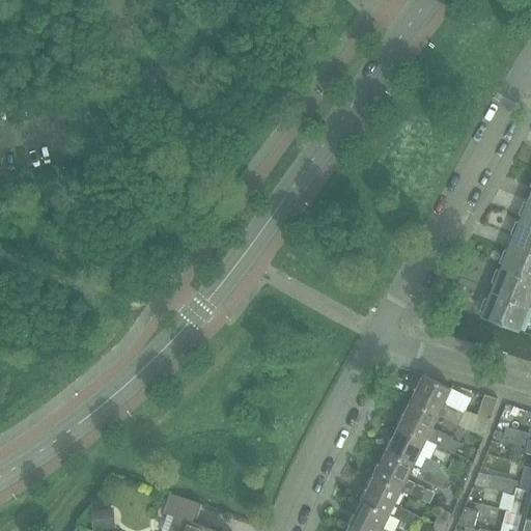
[(530,195),(521,219),(530,223),(530,195)]
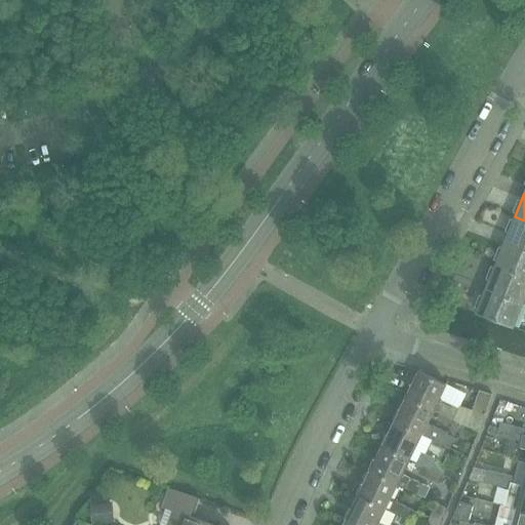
[(524,220),(515,216),(505,240),(524,248),(524,220)]
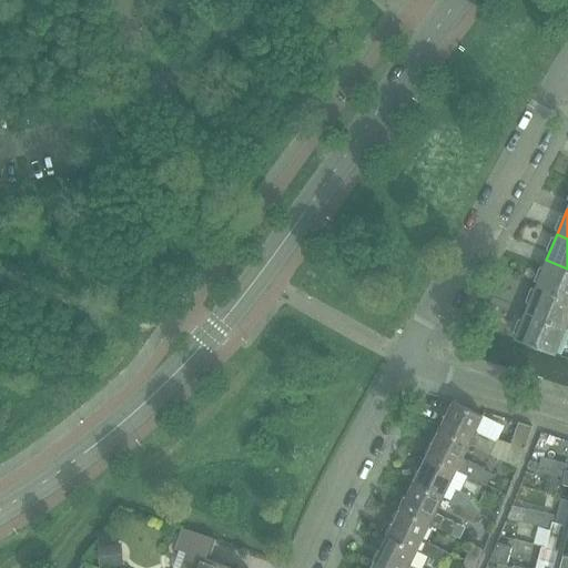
[(567,269),(546,260),(536,285),(567,298),(567,269)]
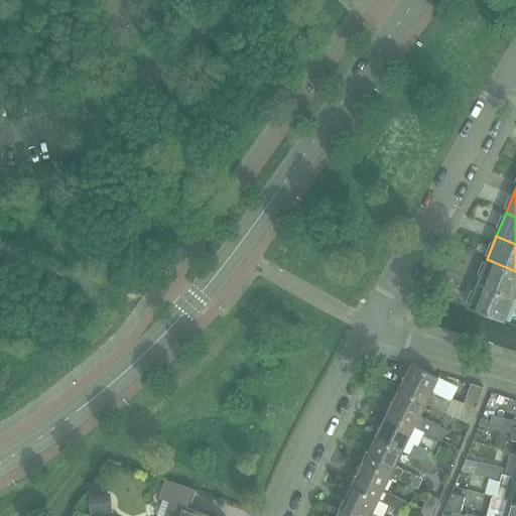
[(515,290),(515,271),(487,259),(478,283),(513,297),(515,290)]
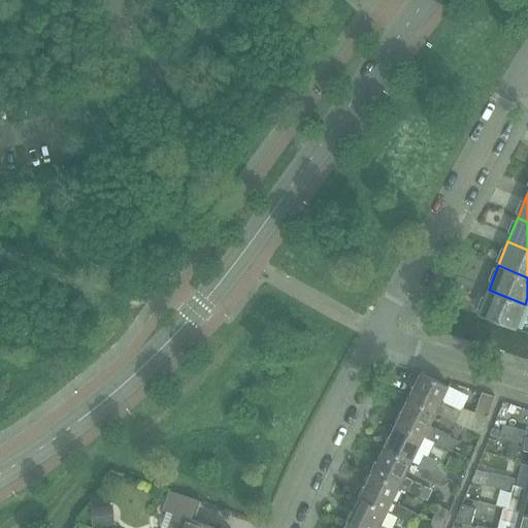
[(525,304),(489,290),(479,315),(516,329),(525,304)]
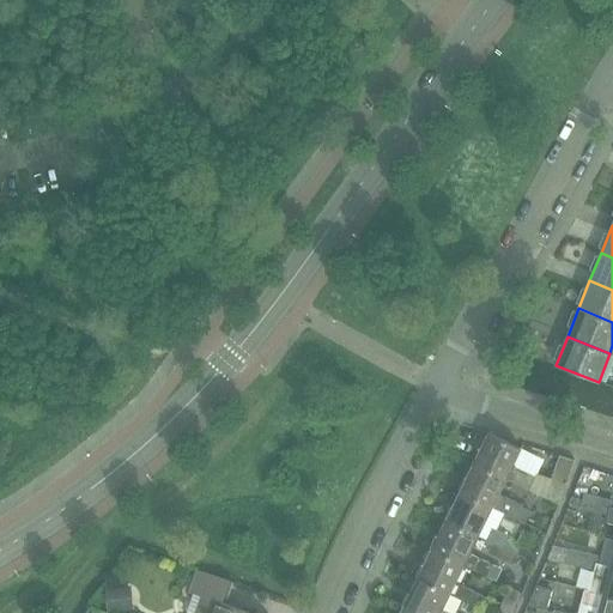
[(520,448),(489,434),(474,462),(505,478),(529,490),(536,477),(513,465),(520,448)]
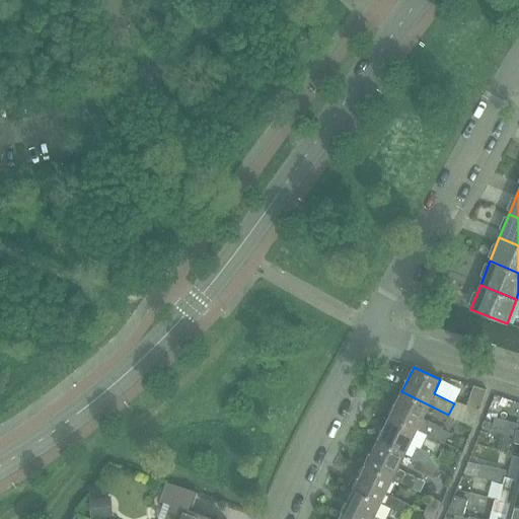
[(487,390),(473,386),(462,422),(474,426),(487,390)]
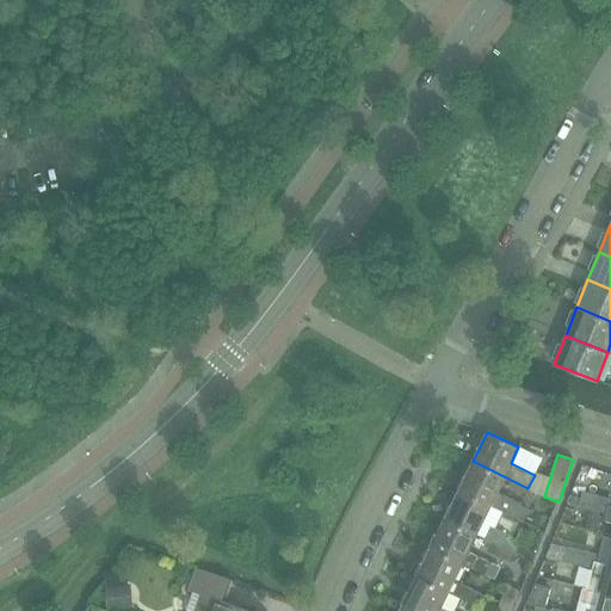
[(504,476),(473,461),(458,489),(489,505),(523,522),(529,510),(520,505),(522,504),(497,492),(504,476)]
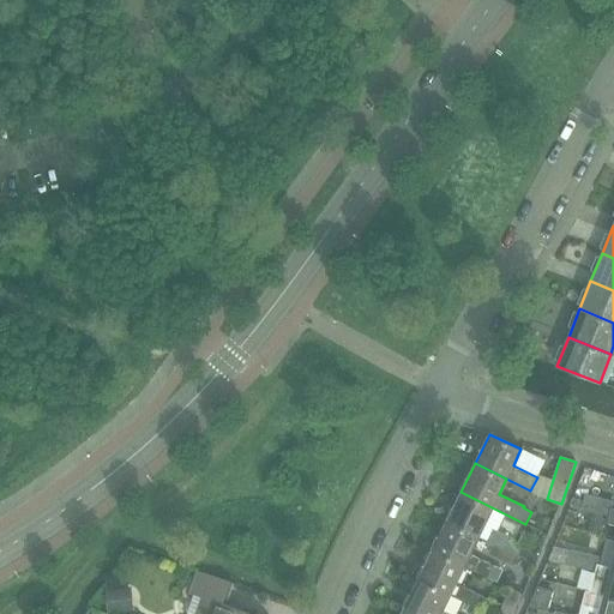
[(492,507),(461,492),(446,521),(479,536),(492,507)]
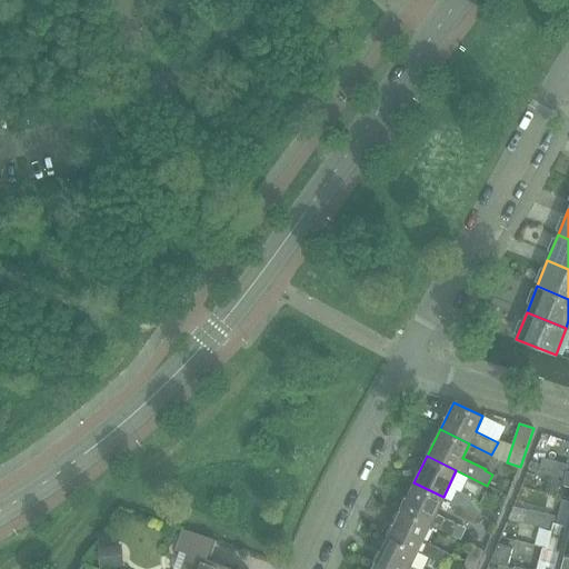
[(542,459),(540,465),(531,461),(529,468),(539,471),(553,475),(555,469),(551,468),(552,461),(542,459)]
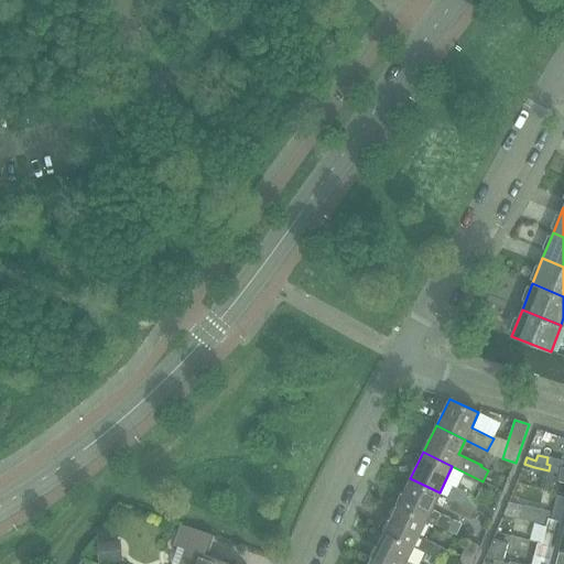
[(563,462),(548,457),(546,464),(550,465),(549,470),(560,474),(561,467),(563,462)]
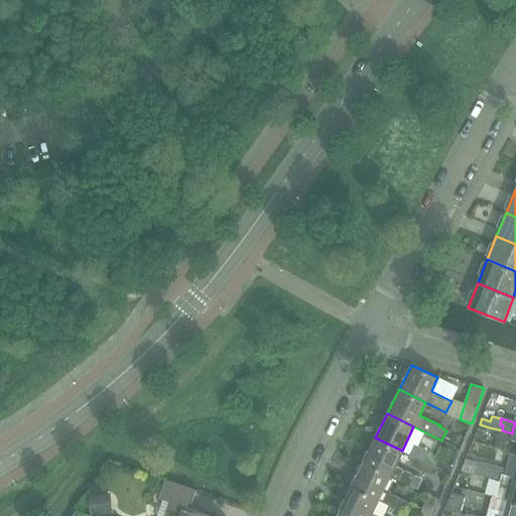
[(402,450),(375,437),(363,462),(390,475),(416,489),(421,479),(395,465),(402,450)]
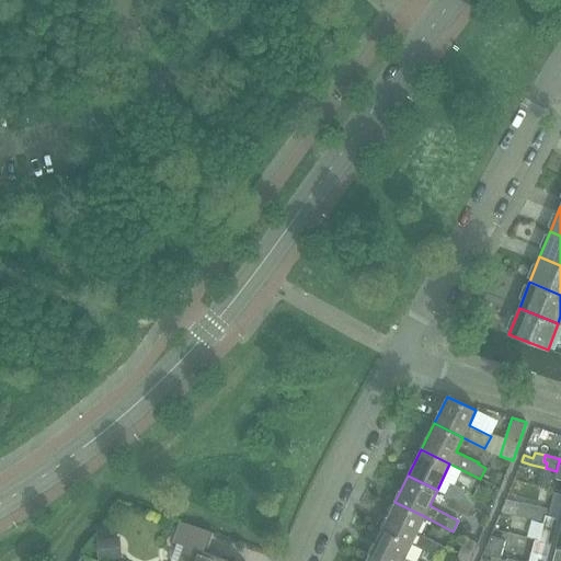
[(470,494),(450,483),(445,495),(466,505),(470,494)]
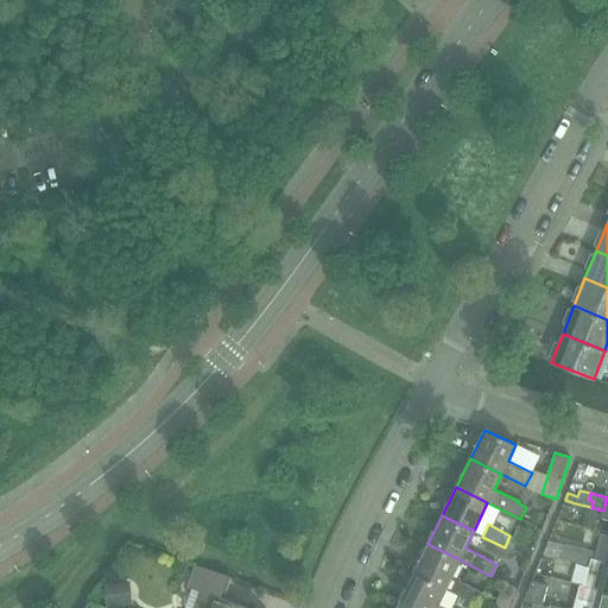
[(565,545),(549,540),(546,548),(563,552),(565,545)]
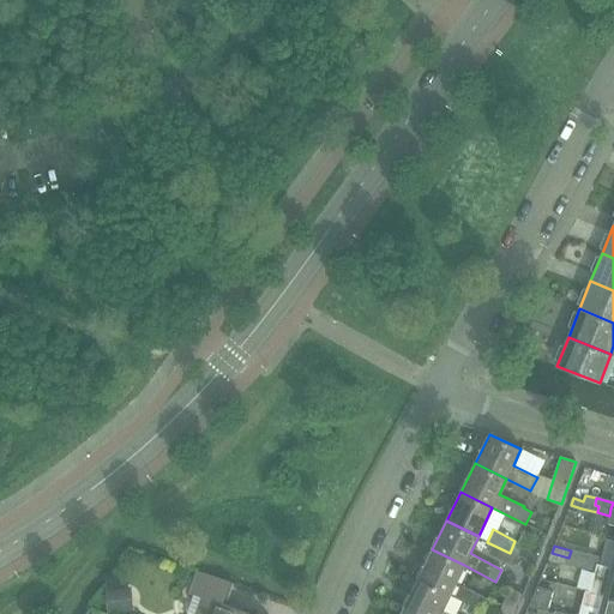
[(539,555),(521,547),(516,555),(535,565),(539,555)]
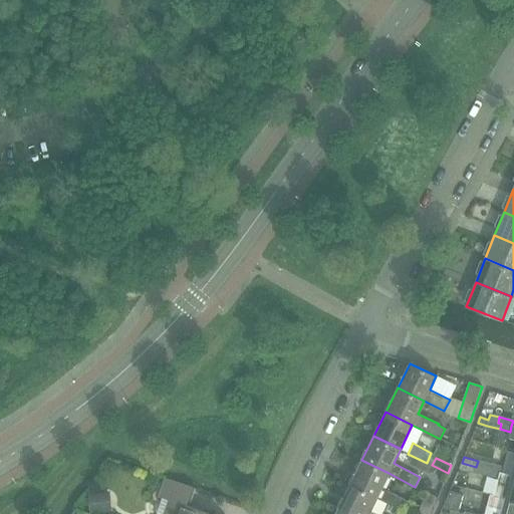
[(389,473),(361,460),(361,461),(357,462),(355,468),(356,472),(349,485),(386,502),(402,511),(407,501),(381,488),(389,473)]
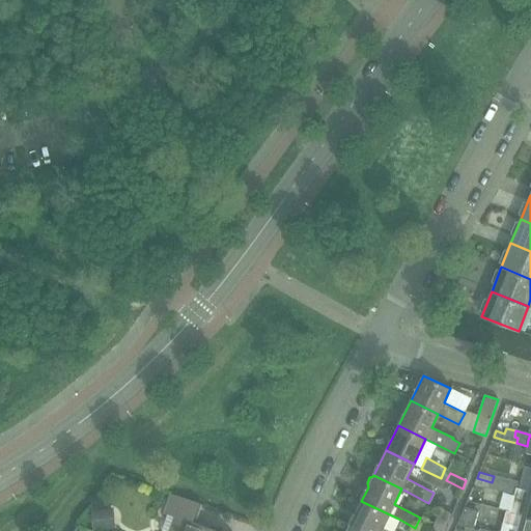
[(504,478),(494,476),(492,482),(477,478),(474,483),(491,487),(504,491),(505,485),(502,484),(504,478)]
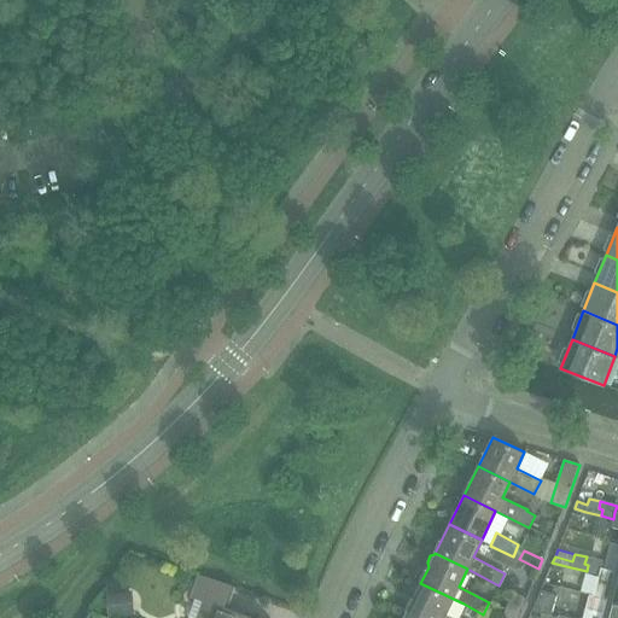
[(602,561),(587,557),(584,564),(588,565),(587,571),(599,575),(601,569),(602,561)]
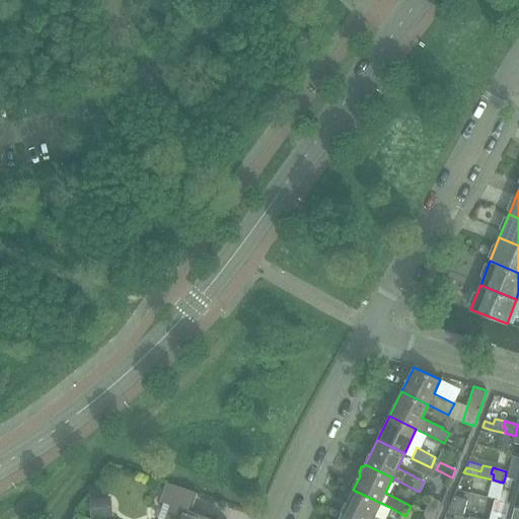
[(518,480),(516,480),(505,477),(503,483),(498,500),(518,505),(518,480)]
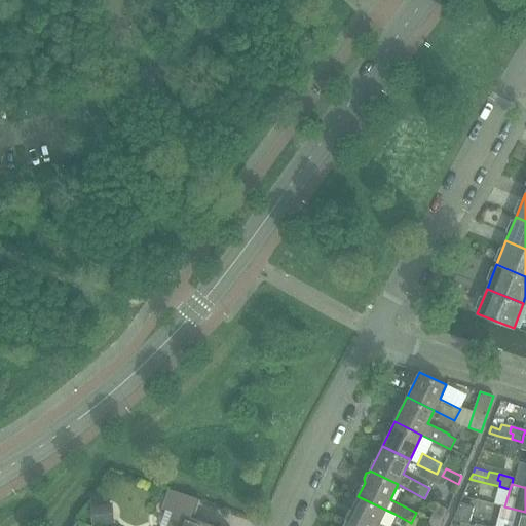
[(170,525),(215,525),(192,518),(198,499),(170,489),(162,509),(175,513),(170,525)]
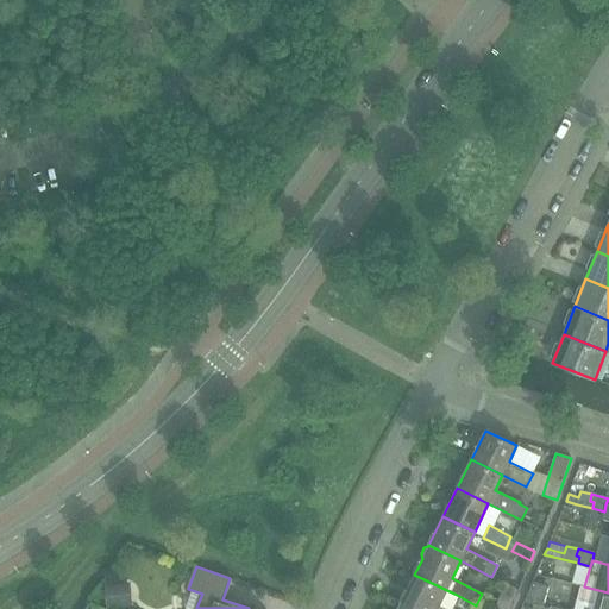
[(450,608),(457,595),(414,575),(400,603),(413,608),(450,608)]
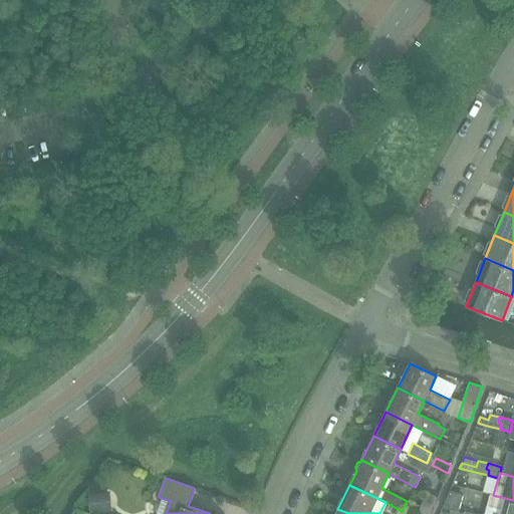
[(463,495),(450,491),(443,508),(458,512),(463,495)]
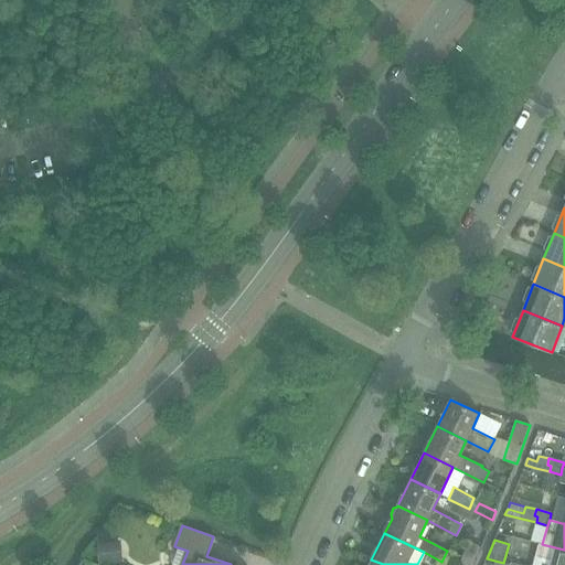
[(475,564),(482,547),(469,541),(458,564),(475,564)]
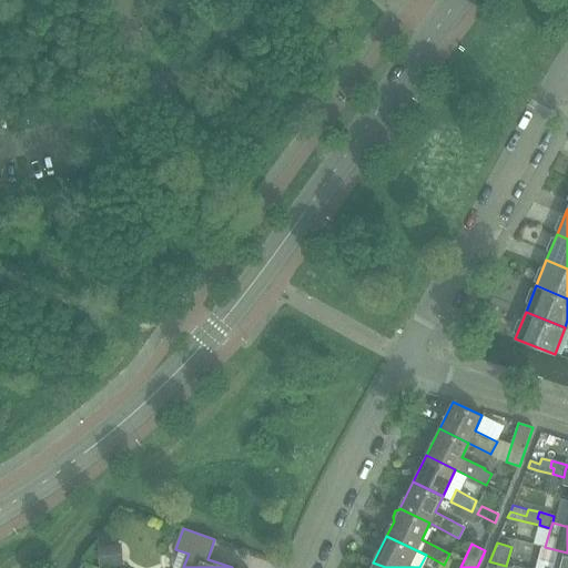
[(567,567),(567,553),(545,547),(541,547),(538,560),(556,565),(554,567),(567,567)]
